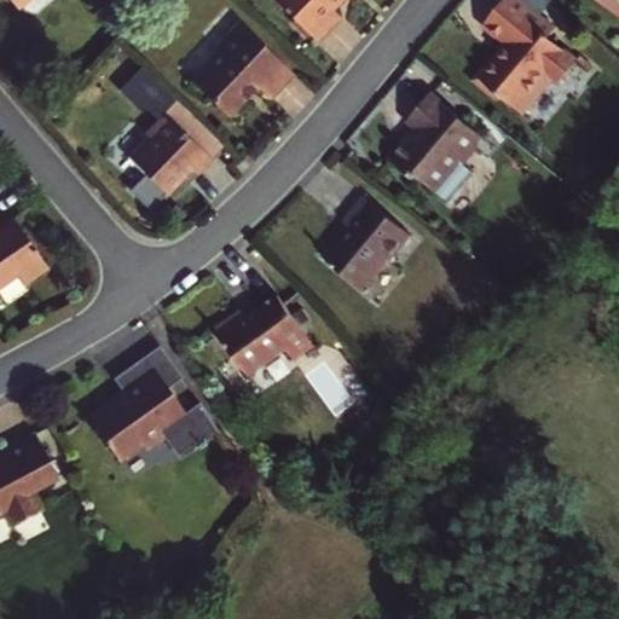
[(109,29),(126,9),(117,0),(28,0),(25,4),(76,52),(104,24),(109,29)]
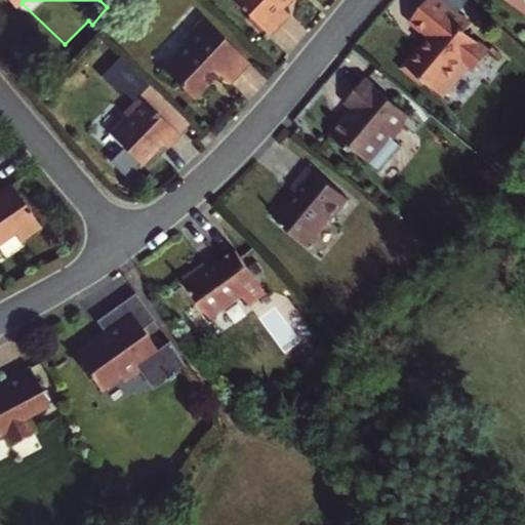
[(281,5),(285,0),(232,0),(268,33),(288,12),(281,5)]
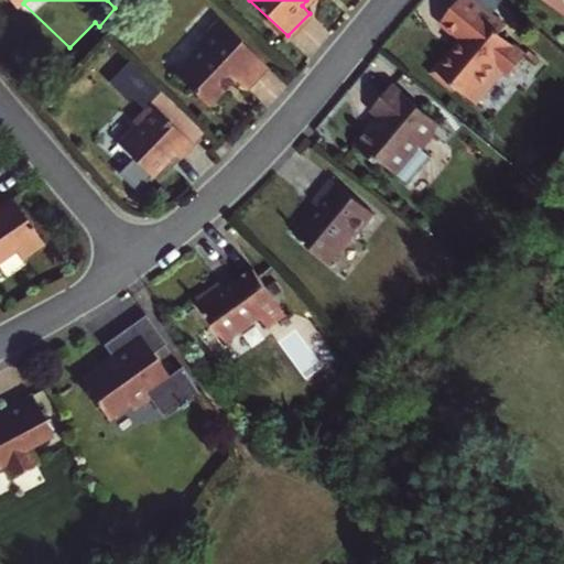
[(513,69),(530,50),(503,28),(509,22),(481,0),(458,0),(443,18),(466,38),(459,45),(456,42),(436,67),(457,85),(461,82),(480,98),(507,65),(513,69)]
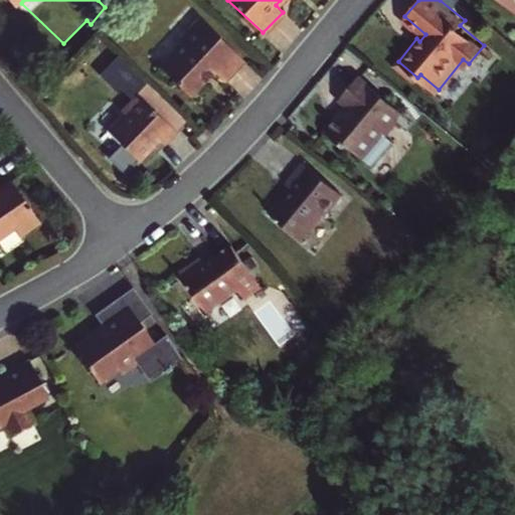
[(514,0),(503,0),(514,9),(514,0)]
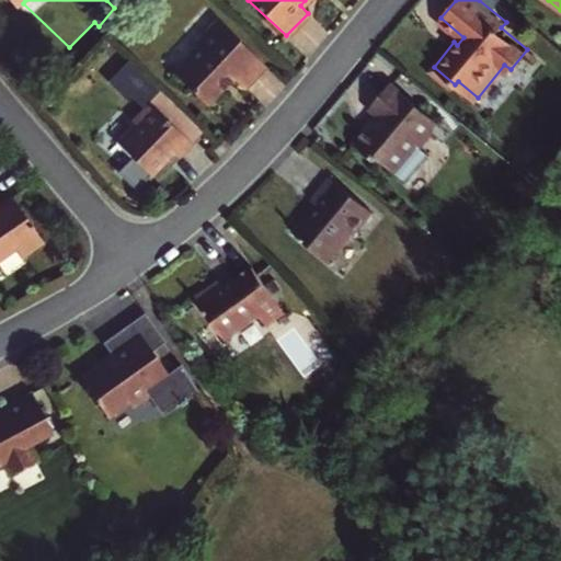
[(244,87),(266,64),(215,16),(194,37),(198,42),(171,71),(197,94),(206,103),(232,76),(244,87)]
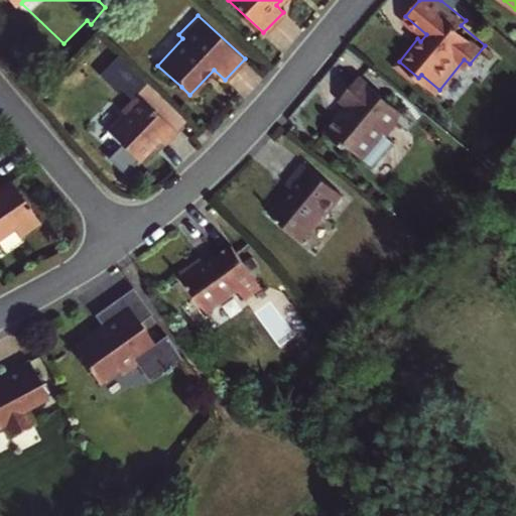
[(394,117),(400,108),(358,74),(340,96),(350,105),(343,114),(341,112),(326,130),(345,146),(348,142),(363,155),(374,164),(393,141),(384,134),(397,119),(394,117)]
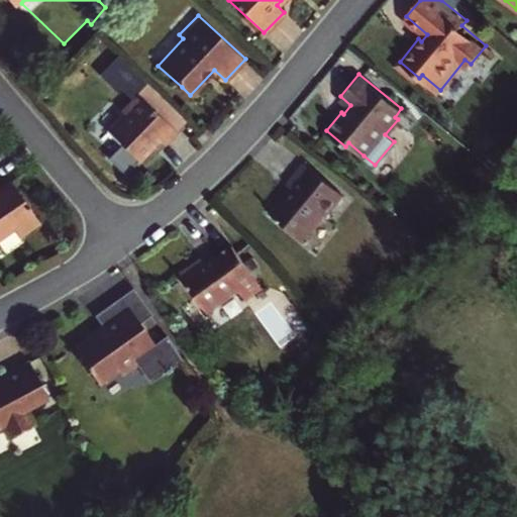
[(188,122),(148,84),(122,111),(126,114),(110,131),(143,161),(162,141),(167,146),(180,132),(179,132),(188,122)]
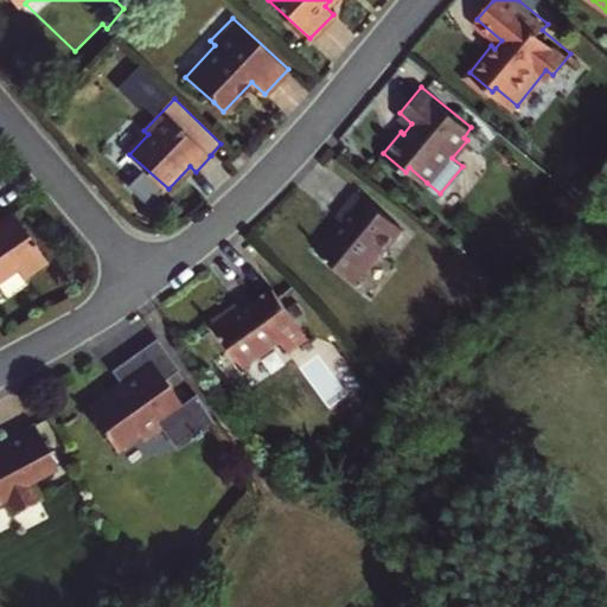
[(223,112),(213,102),(211,104),(222,114),(223,112)]
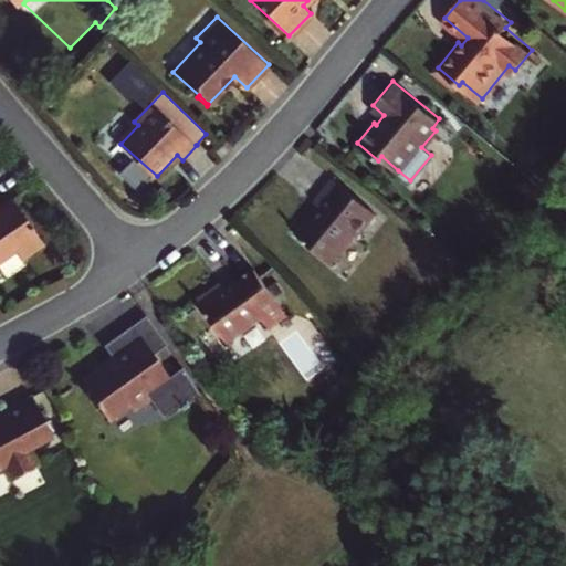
[(128,161),(122,175),(144,185),(150,171),(128,161)]
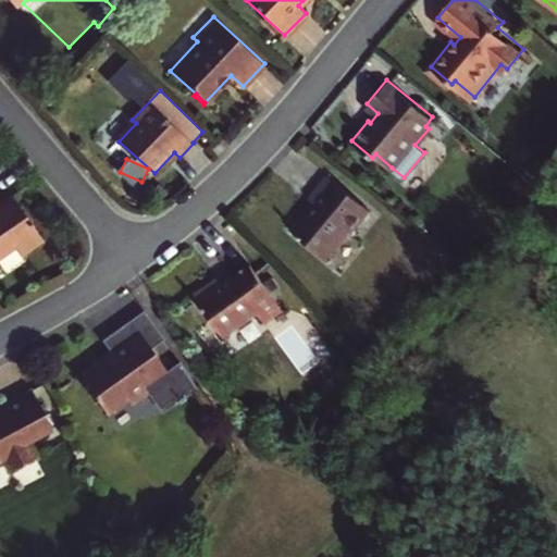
[(351,234),(371,210),(327,175),(310,198),(316,203),(309,212),(302,212),(292,227),(327,258),(349,232),(351,234)]
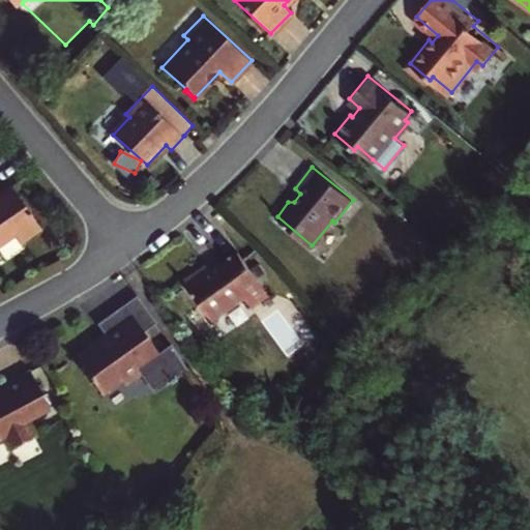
[(23,241),(42,228),(13,185),(2,194),(0,190),(0,242),(16,232),(23,241)]
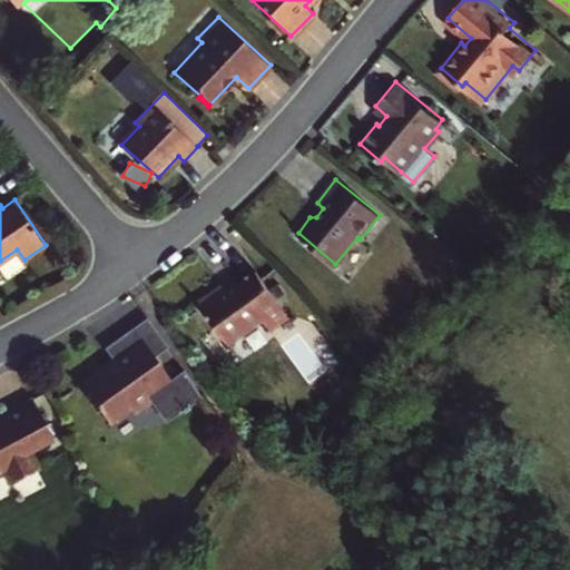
[(272,333),(292,318),(257,272),(227,293),(222,285),(199,302),(232,349),(265,323),(272,333)]
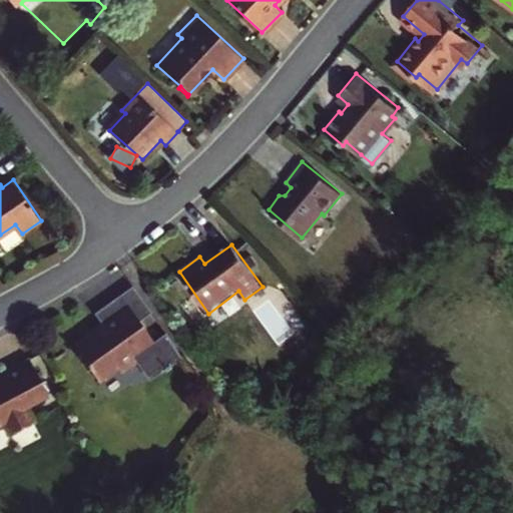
[(95,311),(97,314),(122,296),(139,320),(150,312),(131,285),(95,311)]
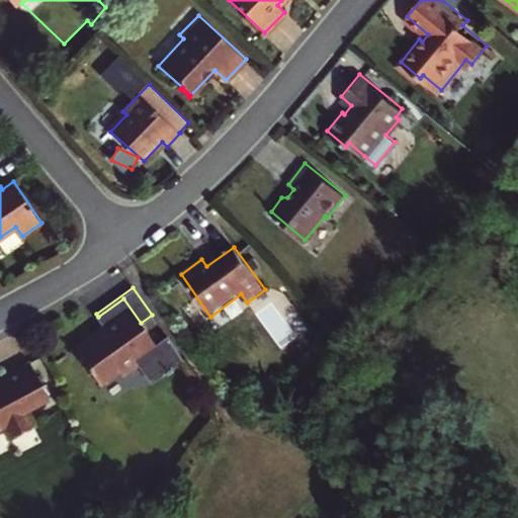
[(141,323),(123,298),(98,317),(105,327),(95,334),(94,333),(75,346),(101,382),(119,369),(123,374),(139,363),(142,366),(143,365),(151,376),(160,370),(163,373),(171,367),(170,364),(182,356),(170,339),(159,347),(141,323)]
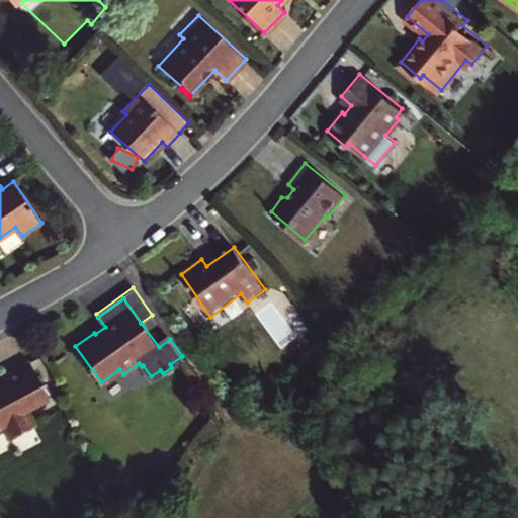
[(26,412),(51,399),(31,362),(0,377),(0,429),(7,426),(12,437),(34,426),(26,412)]
